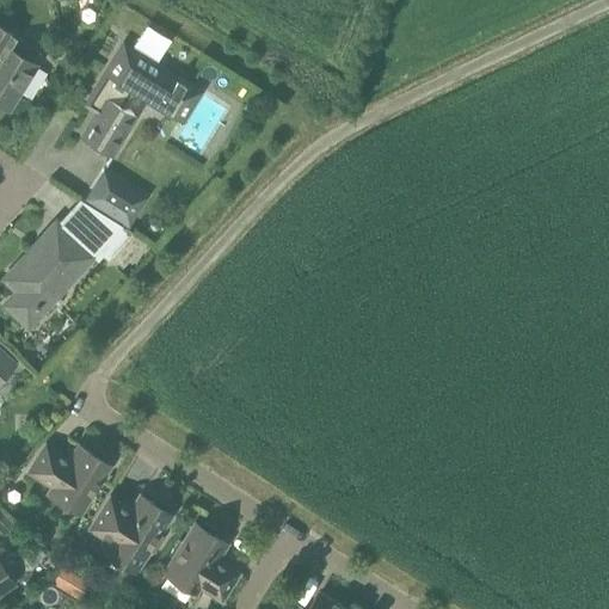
[(0,26),(0,105),(11,112),(38,67),(13,50),(20,40),(0,26)]
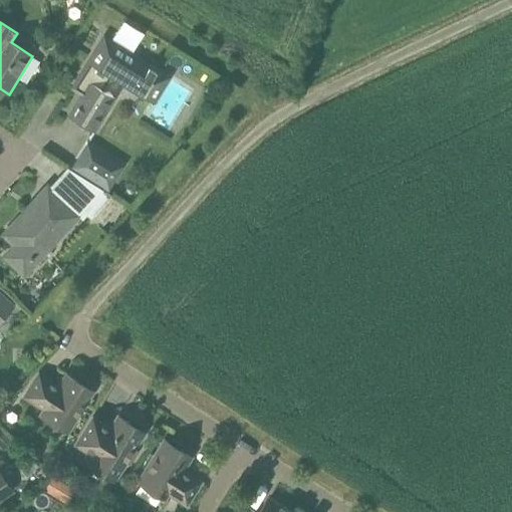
[(87,95),(74,115),(95,129),(114,97),(104,91),(112,78),(122,84),(124,81),(156,100),(169,79),(132,56),(134,53),(115,42),(113,45),(106,41),(79,85),(86,90),(83,93),(87,95)]
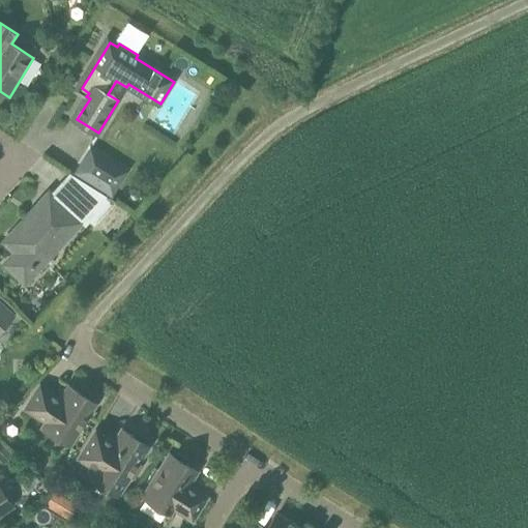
[(128,172),(90,148),(75,174),(113,198),(128,172)]
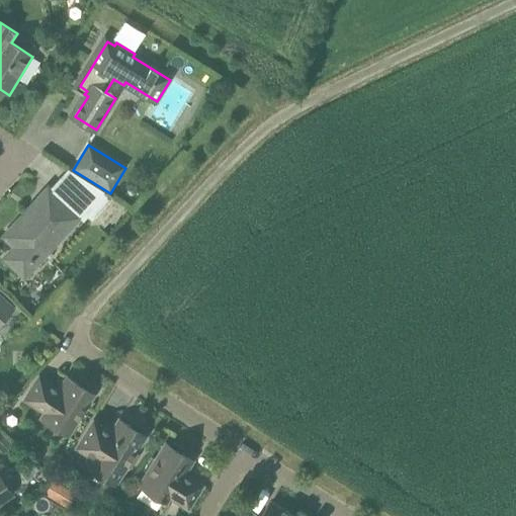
[(13,230),(5,239),(17,249),(7,260),(22,275),(47,250),(50,253),(81,219),(85,222),(88,218),(93,222),(95,220),(105,228),(124,206),(86,181),(72,172),(56,189),(60,192),(57,196),(51,190),(36,205),(39,209),(31,218),(28,215),(14,230),(13,230)]
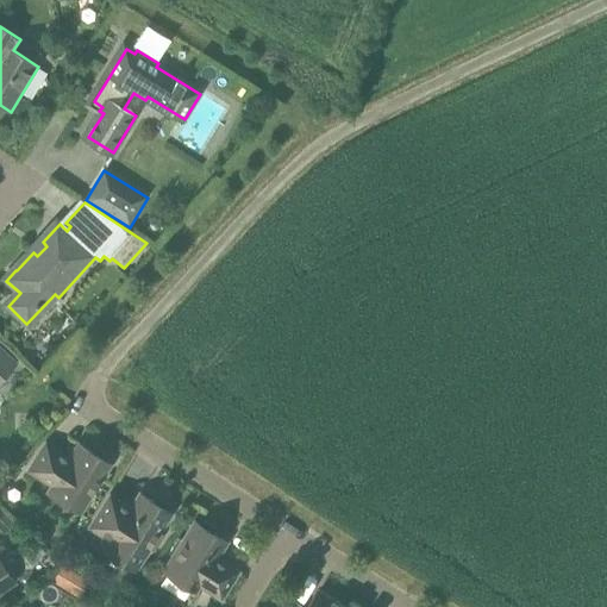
[(0,349),(0,383),(18,365),(0,349)]
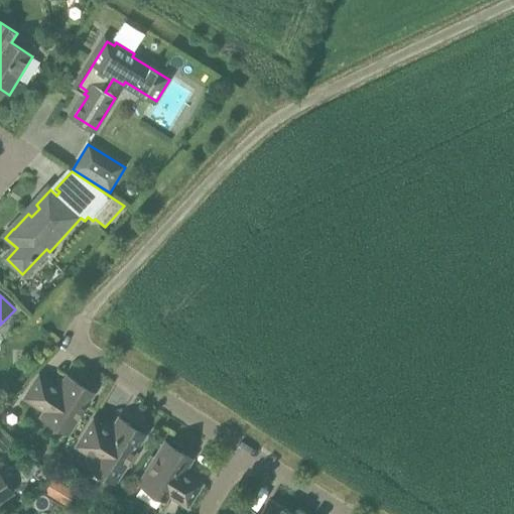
[(54,390),(55,387),(40,377),(26,400),(46,413),(43,418),(69,434),(95,394),(92,392),(94,388),(83,380),(80,384),(70,378),(59,393),(54,390)]
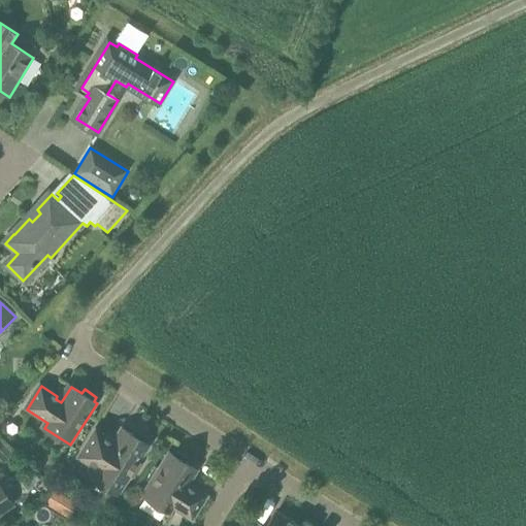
[(80,458),(99,469),(93,479),(119,495),(131,475),(135,478),(142,465),(138,463),(150,446),(146,444),(149,439),(137,432),(135,436),(124,429),(114,444),(97,432),(80,458)]
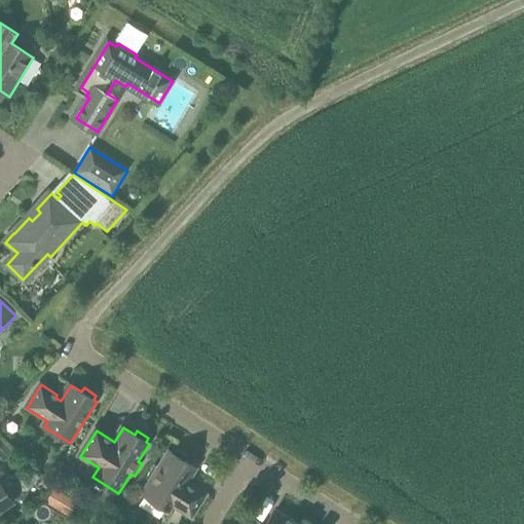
[(145,494),(143,497),(170,513),(174,507),(192,518),(207,494),(188,483),(196,469),(186,462),(188,458),(177,451),(174,455),(171,453),(152,482),(148,480),(141,492),(145,494)]
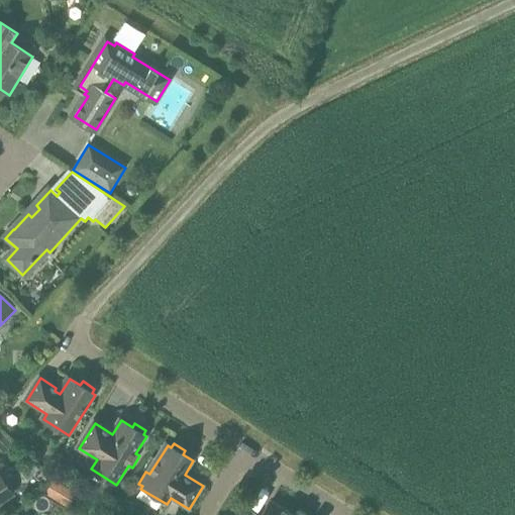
[(0,503),(13,495),(0,475),(0,503)]
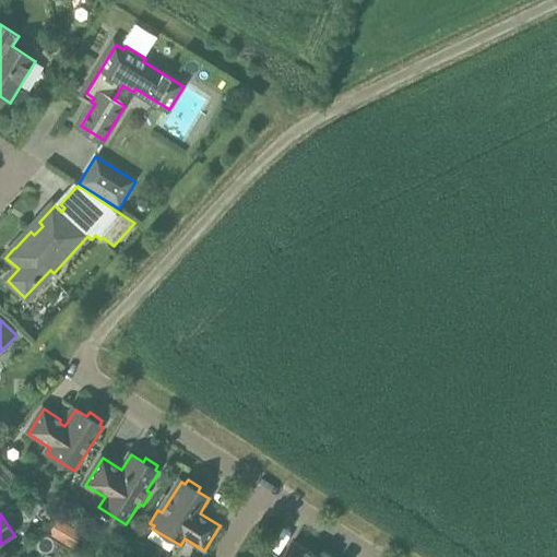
[(82,534),(58,521),(49,536),(73,549),(82,534)]
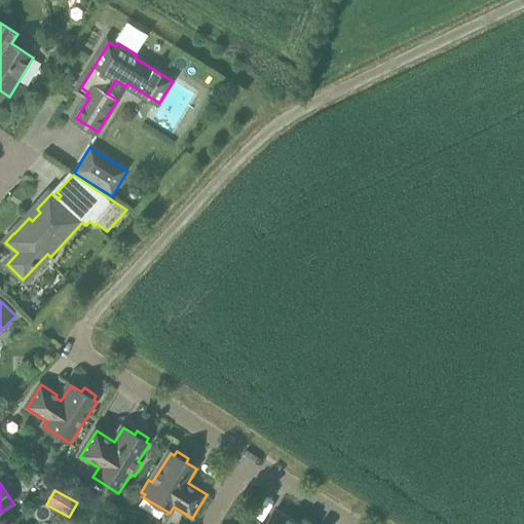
[(299,523),(278,511),(269,523),(299,523)]
